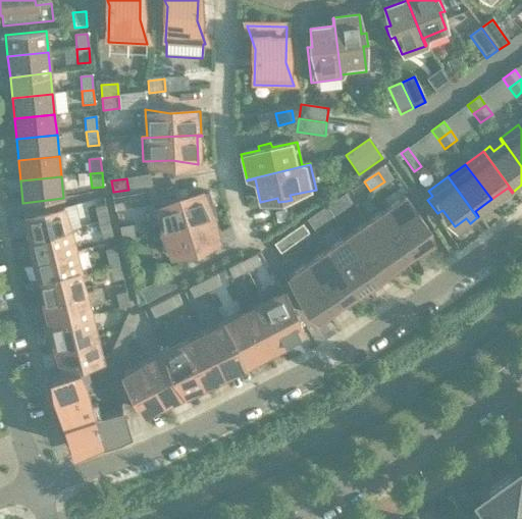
[(350,192),(356,201),(370,191),(364,182),(350,192)]
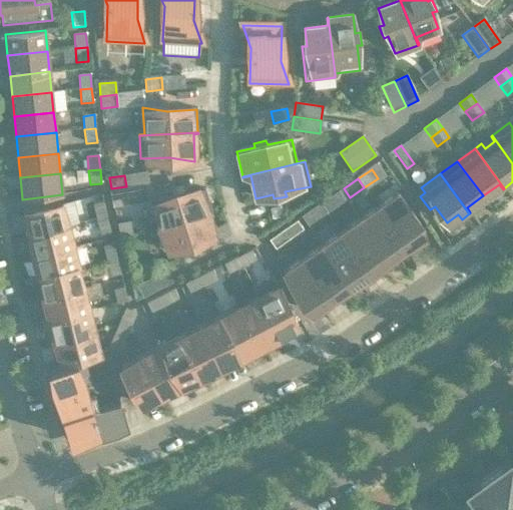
[(128,197),(126,186),(111,188),(113,200),(128,197)]
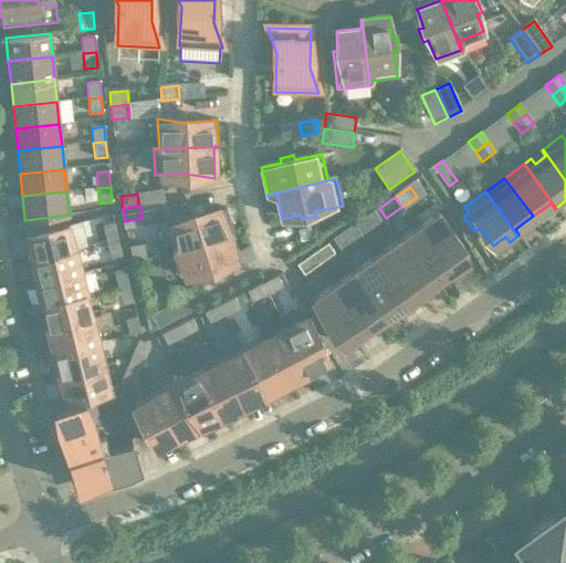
[(195,219),(167,221),(176,250),(171,252),(171,253),(233,233),(226,209),(195,219)]
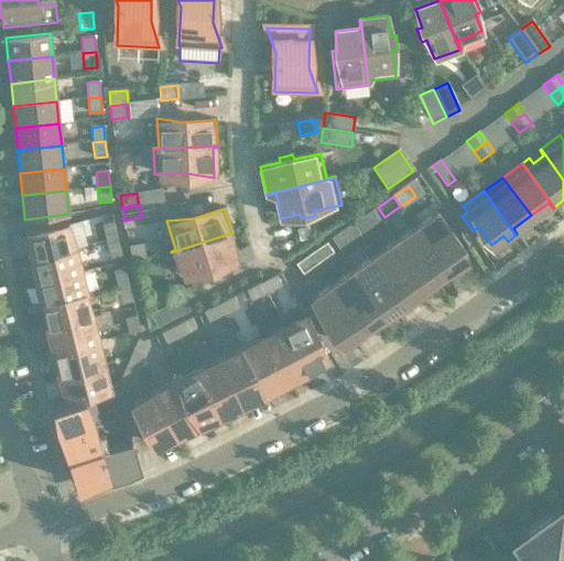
[(415,228),(447,274),(459,266),(457,262),(467,257),(437,213),(415,228)]
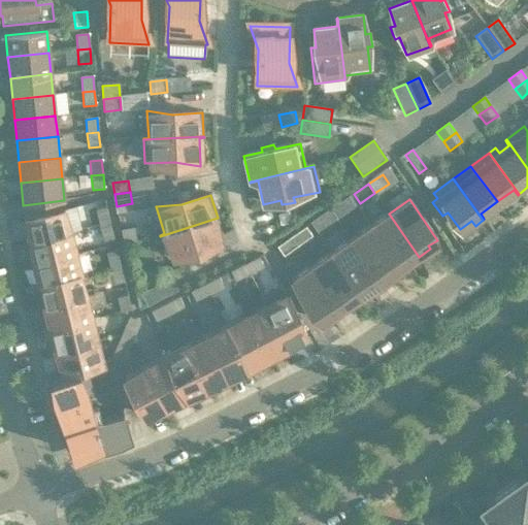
[(343,201),(329,210),(336,220),(351,210),(343,201)]
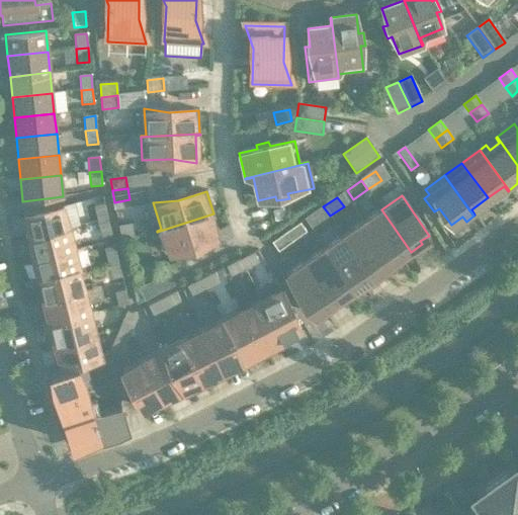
[(94,206),(98,222),(107,220),(104,204),(94,206)]
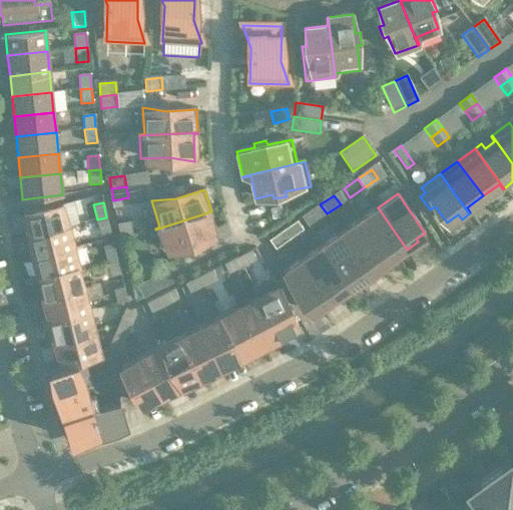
[(23,214),(28,236),(67,227),(62,204),(23,214)]
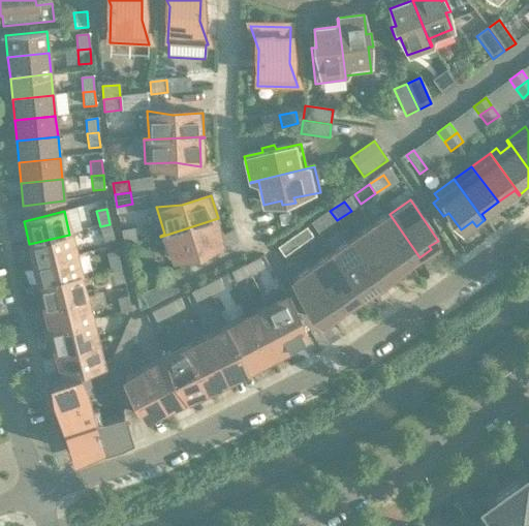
[(315,221),(322,230),(337,220),(330,211),(315,221)]
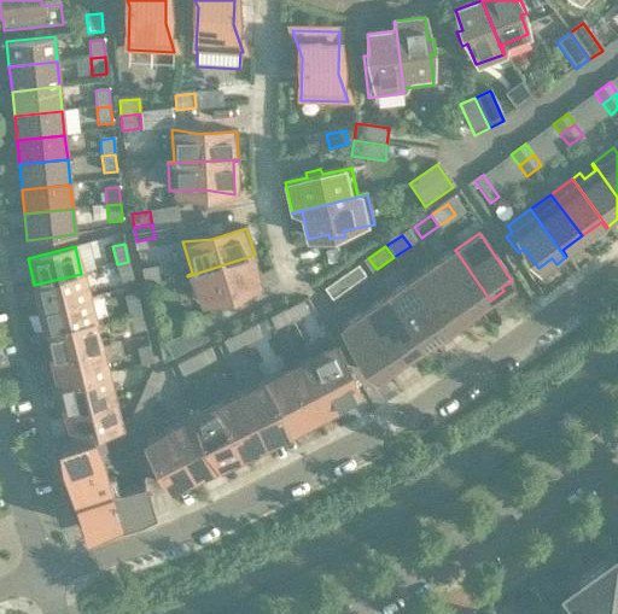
[(455,250),(432,265),(465,313),(474,307),(477,309),(490,300),(455,250)]
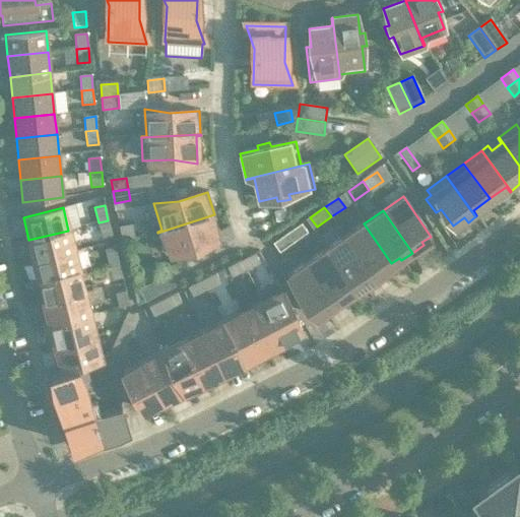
[(214,215),(214,214),(157,233),(165,255),(193,246),(218,244),(210,216),(214,215)]
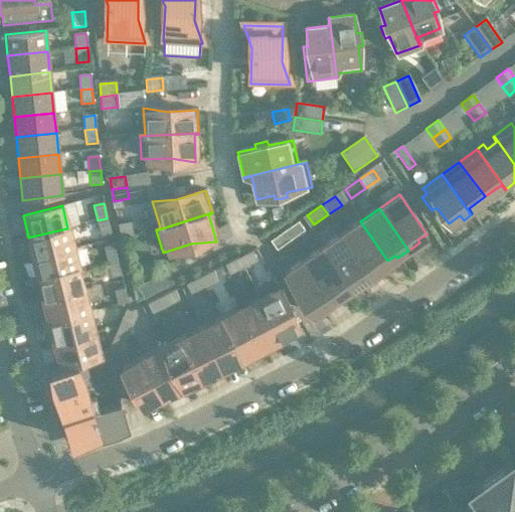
[(111,233),(107,218),(98,220),(101,235),(111,233)]
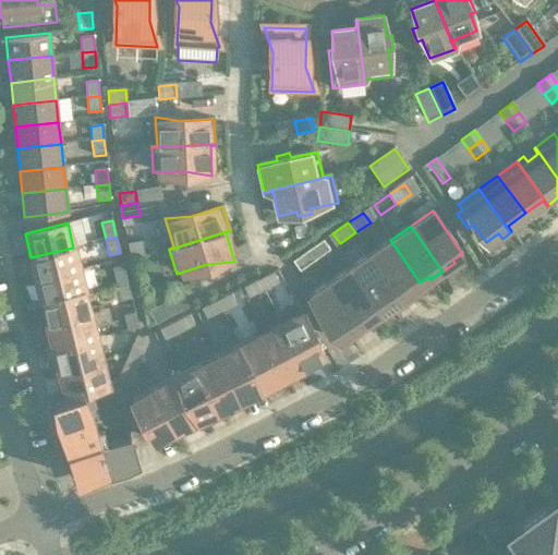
[(323,240),(307,251),(314,261),(329,251),(323,240)]
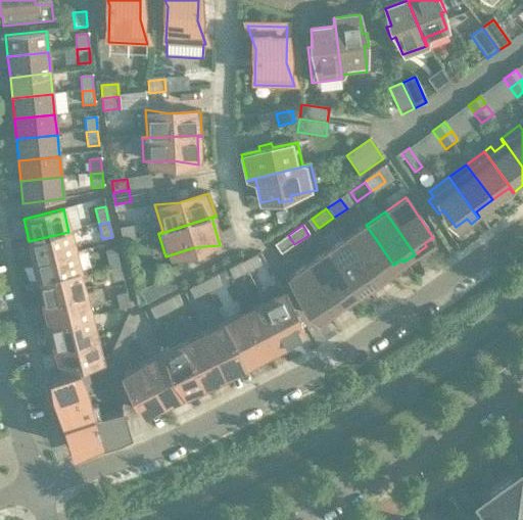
[(346,238),(376,281),(387,273),(386,270),(393,265),(366,225),(346,238)]
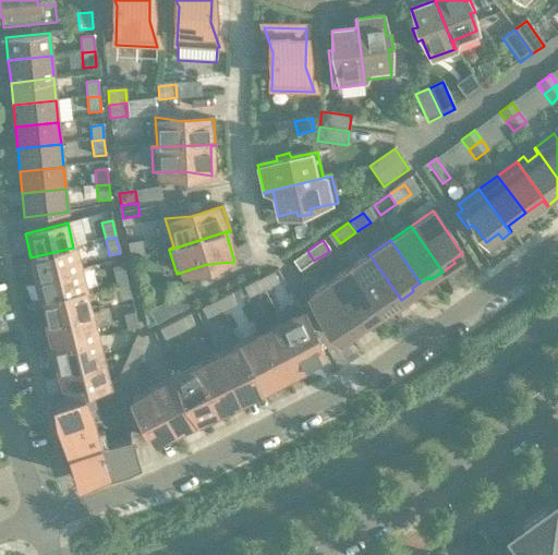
[(128,243),(131,258),(144,256),(142,241),(128,243)]
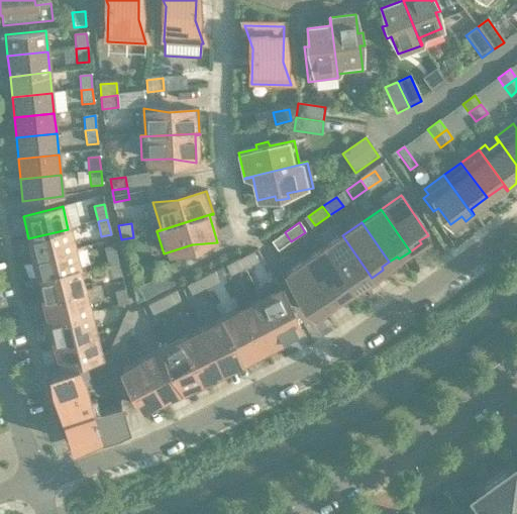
[(33,260),(73,250),(68,229),(28,238),(33,260)]
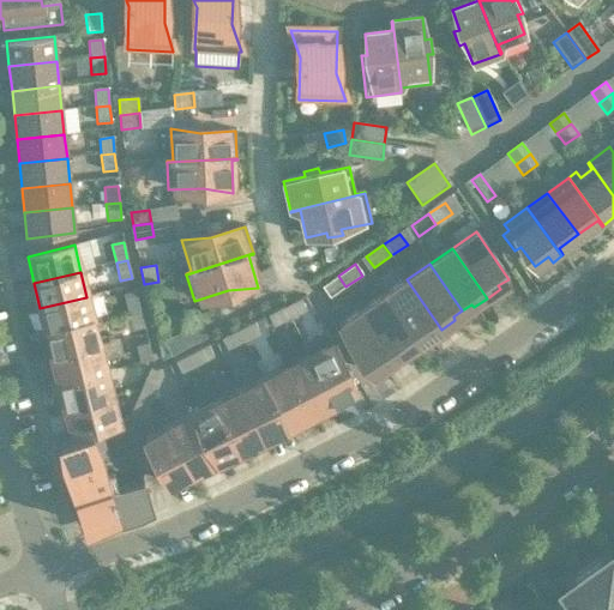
[(321,288),(329,299),(345,287),(338,276),(321,288)]
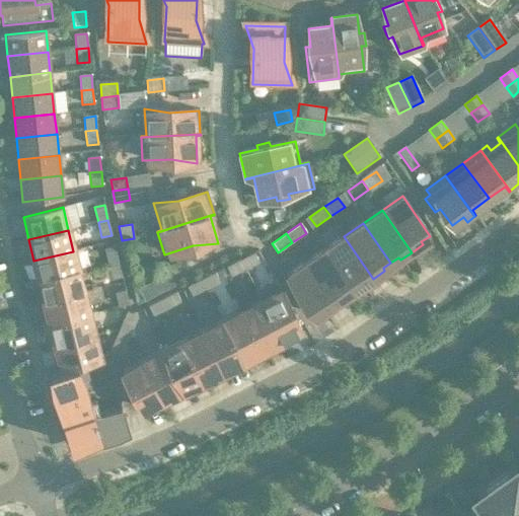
[(344,236),(325,249),(353,289),(360,284),(362,286),(373,279),(344,236)]
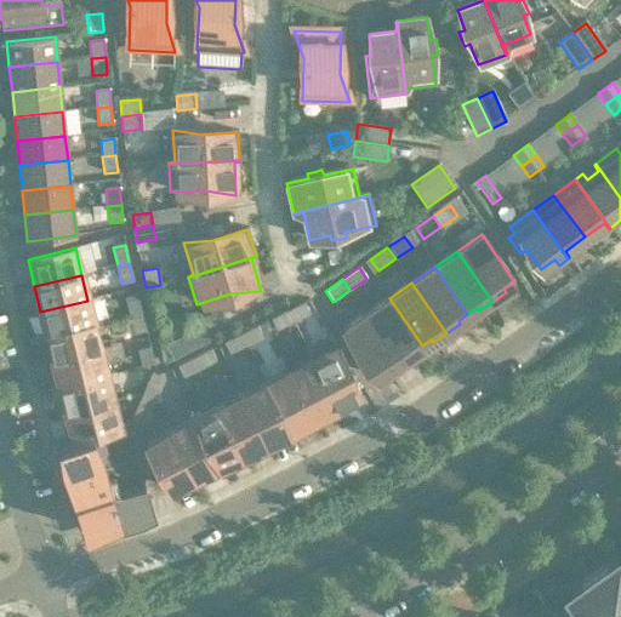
[(125,298),(130,316),(142,314),(137,296),(125,298)]
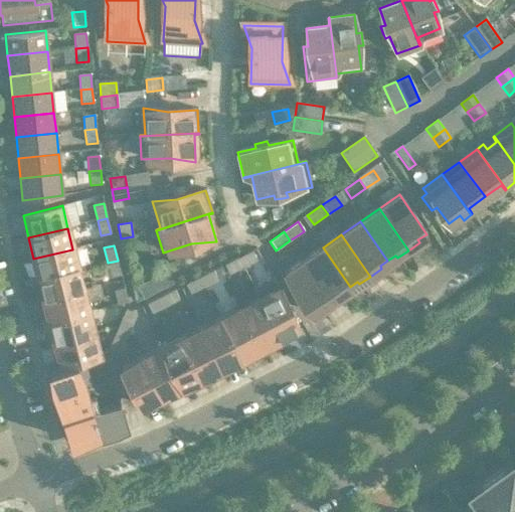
[(304,261),(333,303),(344,295),(342,292),(350,287),(323,247),(304,261)]
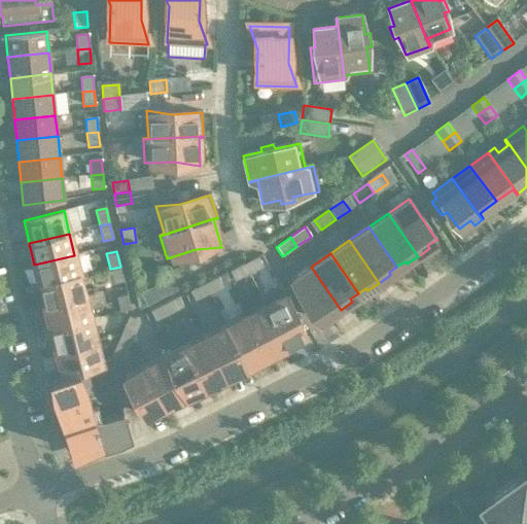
[(40,286),(79,277),(74,255),(34,265),(40,286)]
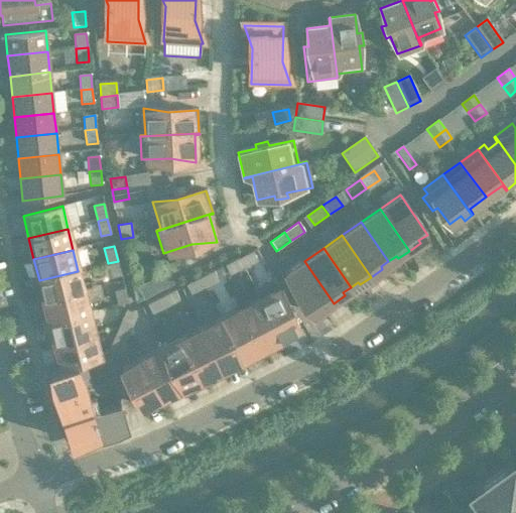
[(257,261),(252,253),(239,259),(243,268),(257,261)]
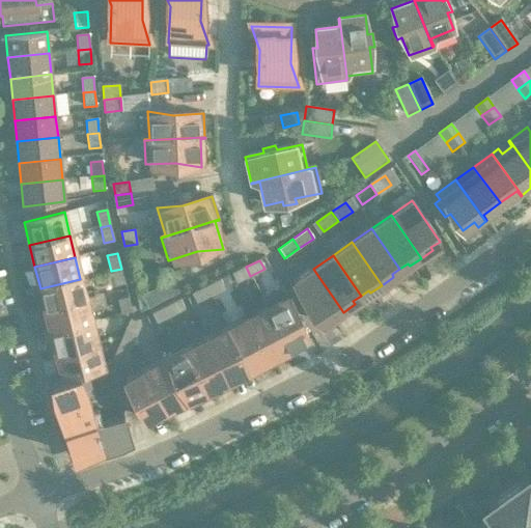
[(236,283),(250,276),(246,267),(231,274),(236,283)]
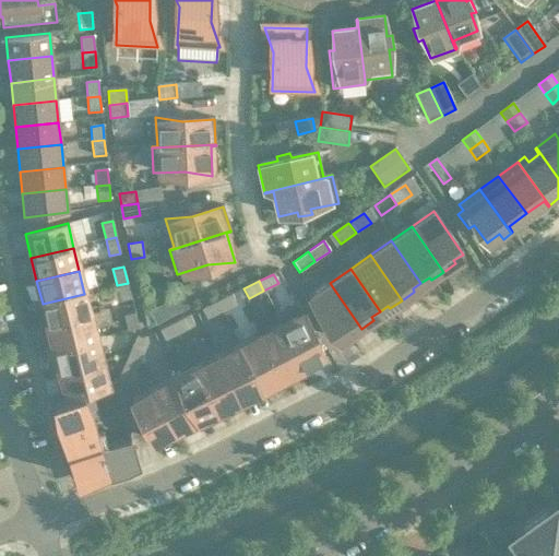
[(131,298),(128,283),(117,285),(121,302),(131,298)]
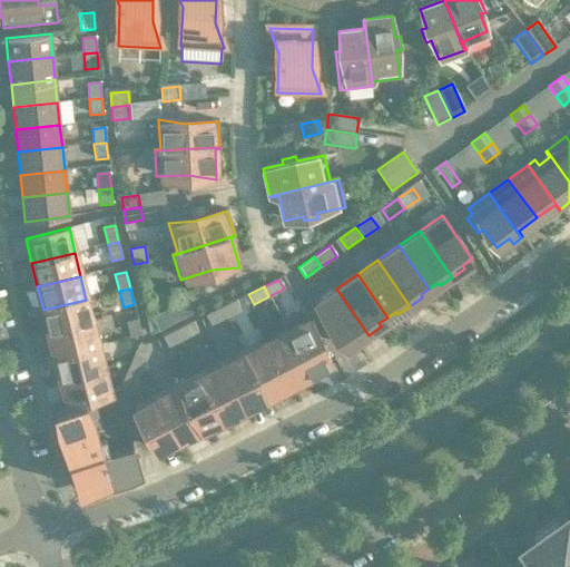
[(369,335),(336,289),(314,303),(344,348),(354,341),(356,343),(369,335)]
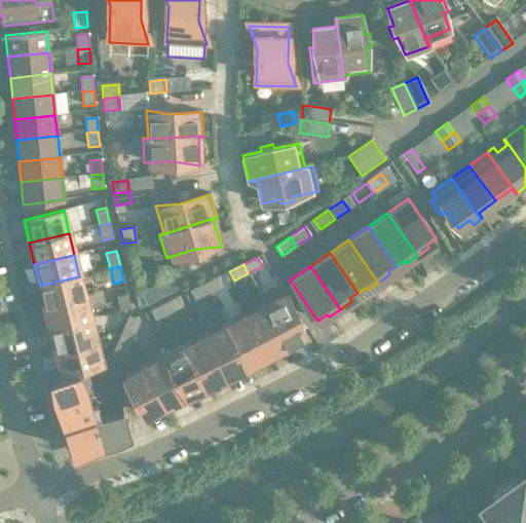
[(45,307),(84,298),(79,276),(40,286),(45,307)]
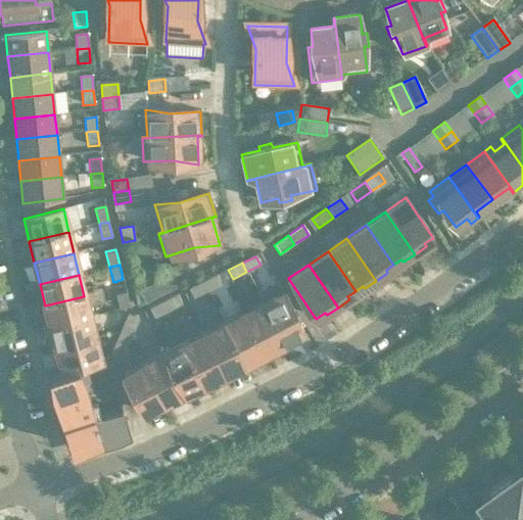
[(154,284),(159,295),(176,288),(170,276),(154,284)]
